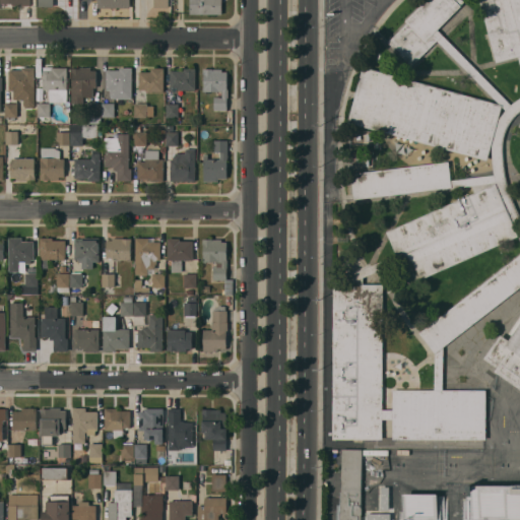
[(221,0),(222,13),(190,13),(190,0),(221,0)]
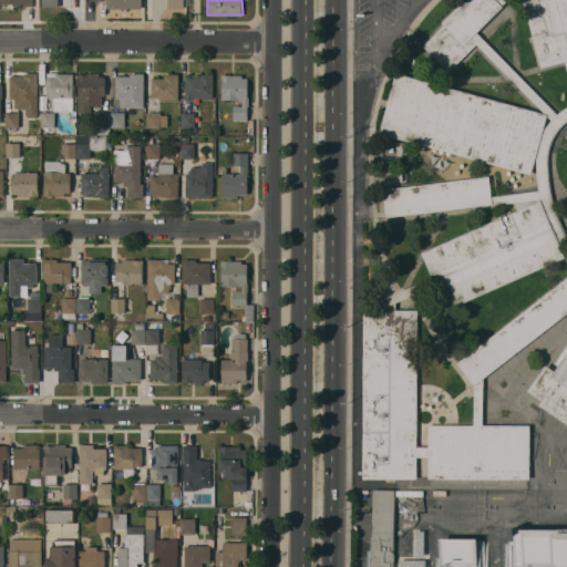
[(449,72),(422,45),(443,23),(442,22),(464,0),(497,0),(503,6),(476,32),(483,38),(476,44),(449,72)]
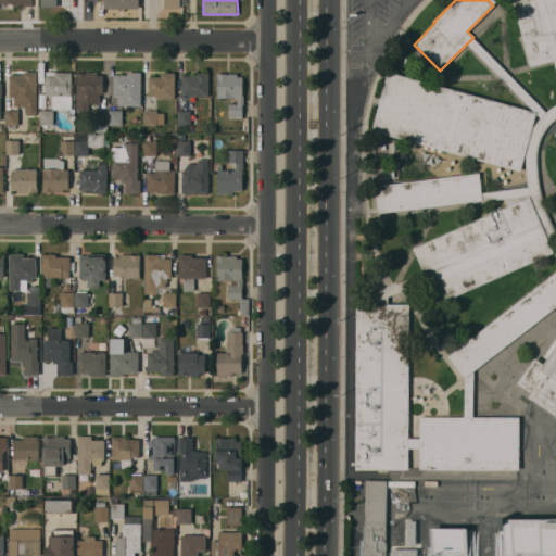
[(530,66),(513,0),(555,0),(555,59),(554,60),(530,66)]
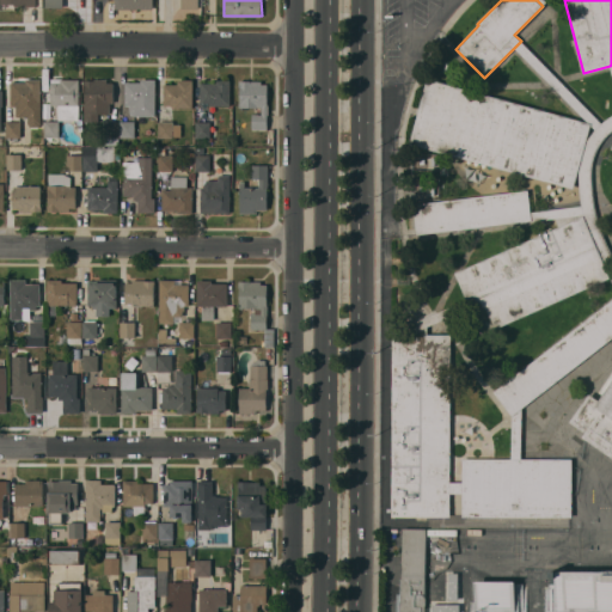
[(531,210),(581,204),(580,196),(579,184),(579,170),(586,141),(591,134),(595,129),(591,124),(592,123),(588,122),(514,48),(521,41),(601,122),(606,118),(611,114),(611,74),(610,66),(611,65),(611,132),(611,133),(604,139),(598,148),(594,157),(593,164),(592,171),(593,189),(594,197),(595,207),(598,215),(600,224),(604,236),(609,248),(611,254),(611,281),(610,277),(583,215),(583,214),(532,220),(531,210)]
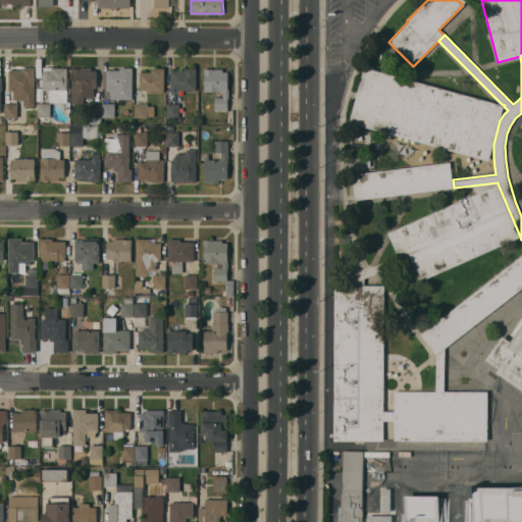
[(505,105),(504,106),(500,120),(493,145),(489,161),(349,122),(364,66),(502,104),(505,105)]
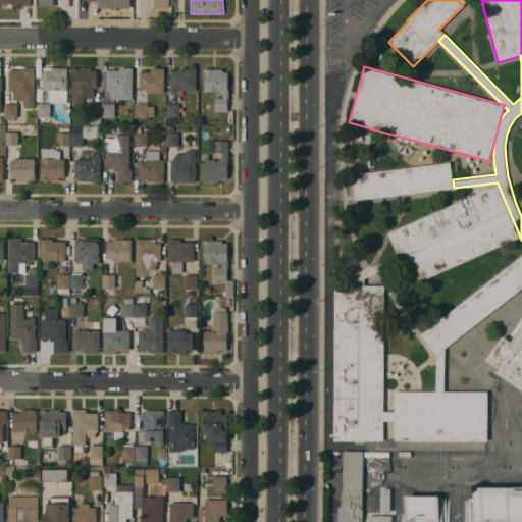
[(35,107),(33,107),(33,108),(25,108),(25,105),(23,105),(23,99),(13,99),(13,90),(9,90),(9,69),(22,69),(22,67),(35,67),(35,107)]
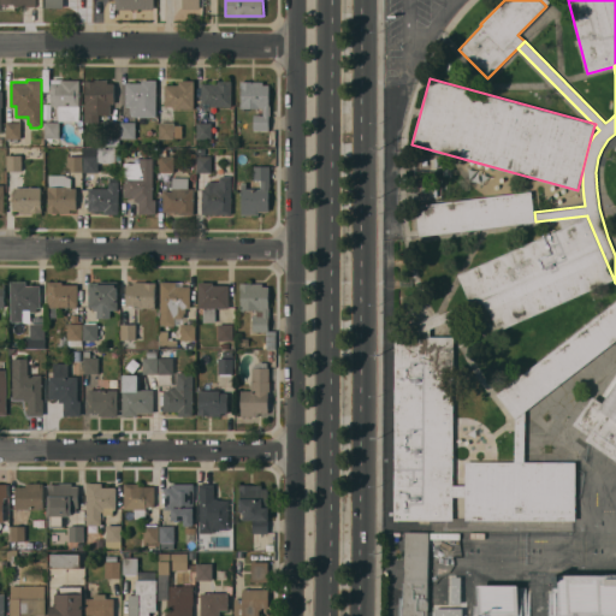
[(58,120),(59,105),(51,105),(51,92),(51,82),(60,82),(60,80),(80,80),(80,120),(58,120)]
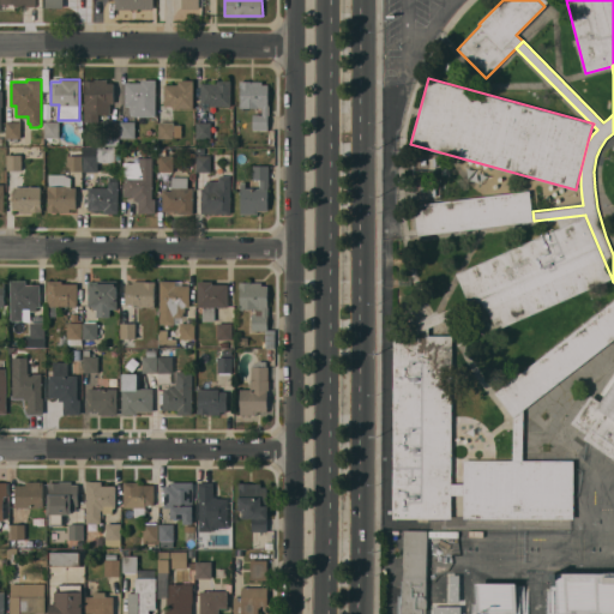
[(98,114),(98,122),(84,122),(84,104),(85,104),(85,83),(84,83),(84,80),(96,80),(96,79),(107,79),(107,82),(114,82),(114,103),(110,103),(110,114),(98,114)]
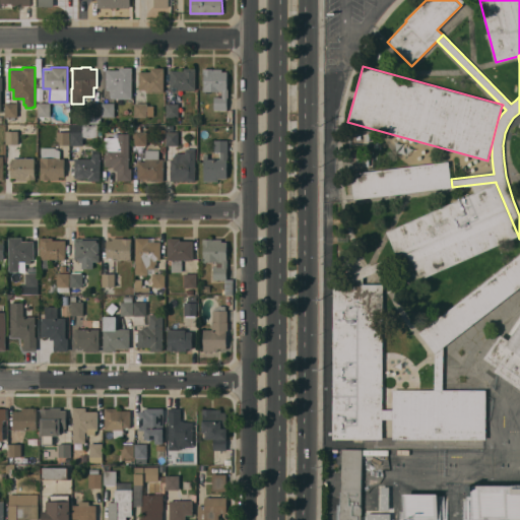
[(107,89),(107,69),(120,69),(120,67),(132,67),(132,98),(111,98),(110,89),(107,89)]
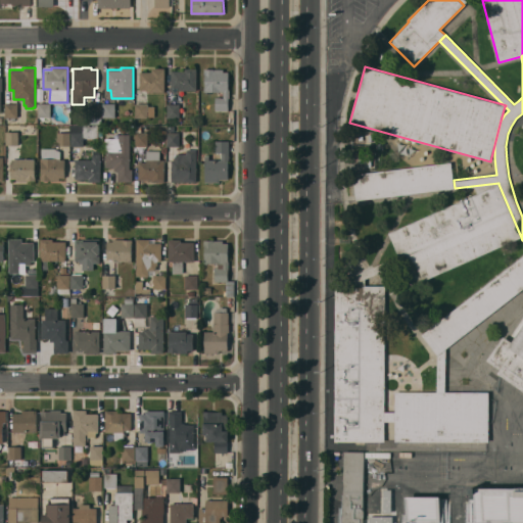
[(164,92),(148,92),(148,91),(146,91),(146,90),(140,90),(140,72),(151,72),(151,67),(164,67),(164,92)]
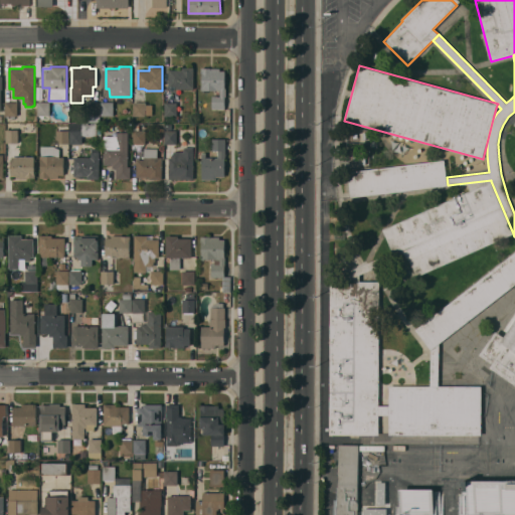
[(193,89),(175,89),(175,87),(168,87),(168,69),(180,69),(180,66),(194,66),(193,89)]
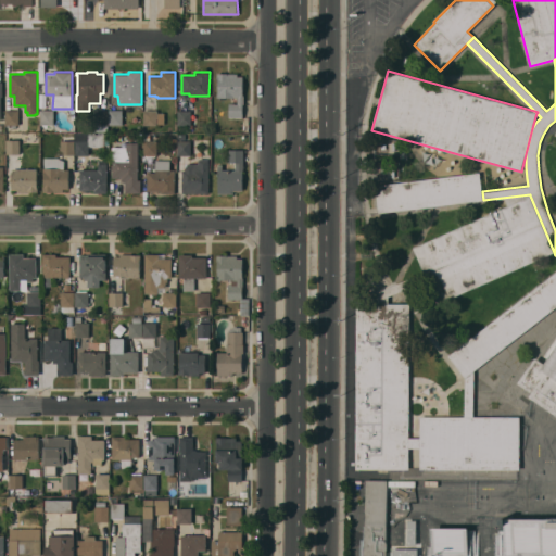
[(229,117),(228,102),(237,102),(237,97),(235,97),(217,97),(217,93),(218,93),(218,79),(217,79),(217,73),(227,73),(237,73),(237,76),(243,76),(243,93),(243,104),(243,117),(229,117)]
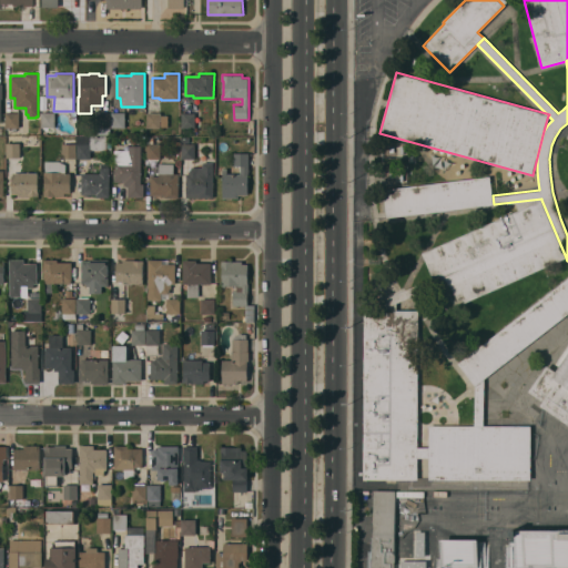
[(6,112),(19,112),(19,128),(16,128),(16,130),(12,130),(12,128),(10,128),(10,129),(7,129),(7,128),(6,128),(6,112)]
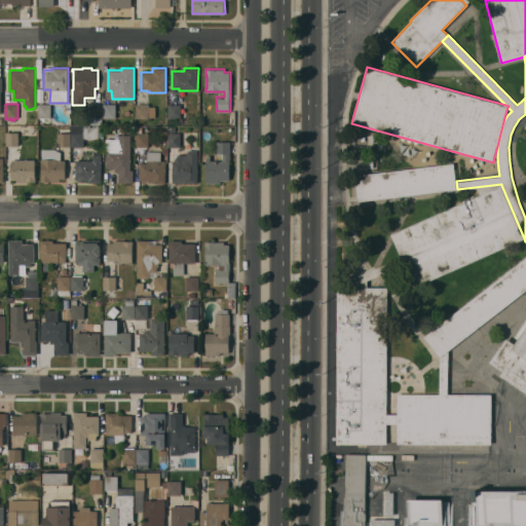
[(38,117),(38,104),(51,104),(51,117),(38,117)]
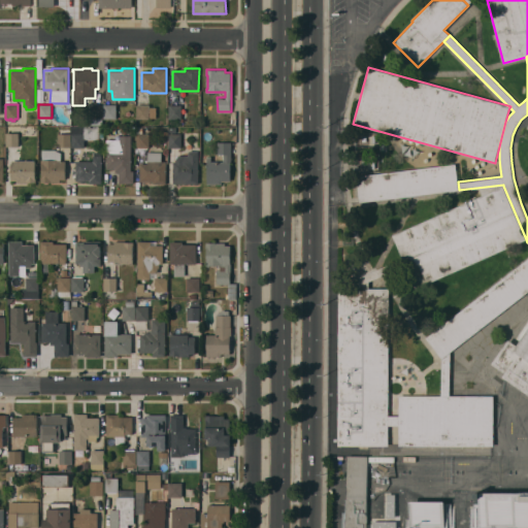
[(103,104),(117,104),(117,119),(103,119),(103,105),(103,104)]
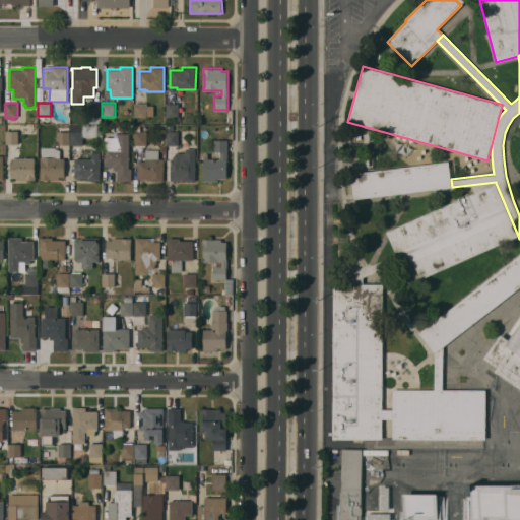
[(135,103),(147,103),(147,105),(153,105),(153,116),(147,116),(147,117),(135,117),(135,103)]
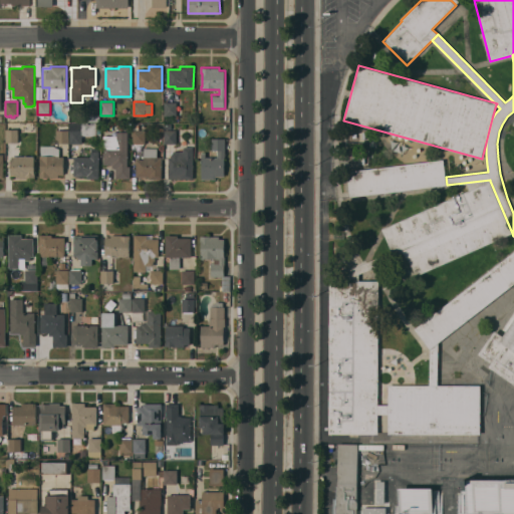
[(166,115),(166,101),(177,101),(177,115),(166,115)]
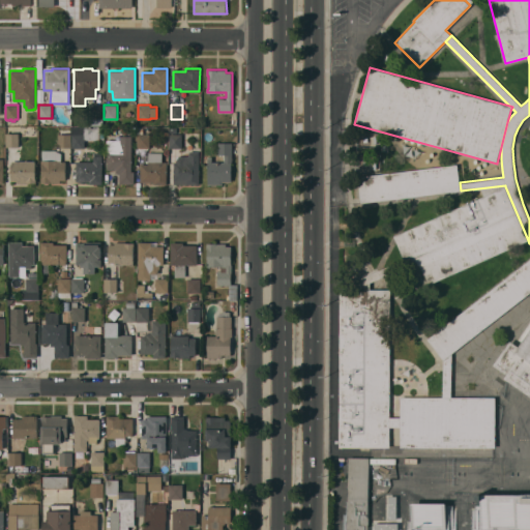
[(90,106),(104,106),(104,119),(102,119),(102,125),(99,125),(90,126),(90,106)]
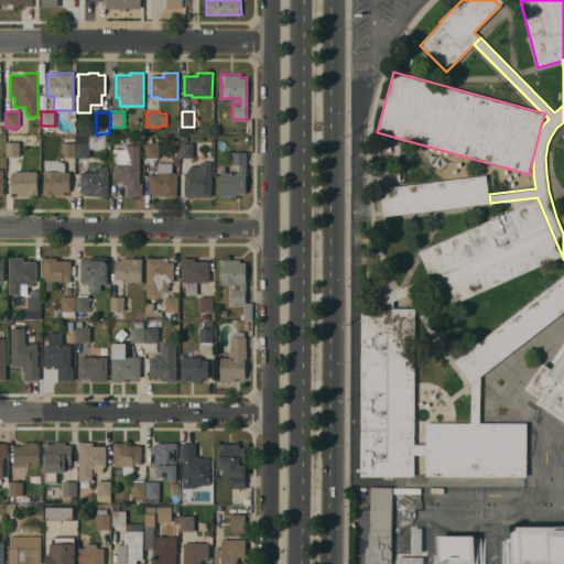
[(106,133),(106,134),(110,134),(110,145),(106,145),(106,147),(101,149),(93,149),(90,147),(90,158),(77,158),(77,156),(77,137),(77,134),(96,134),(106,133)]
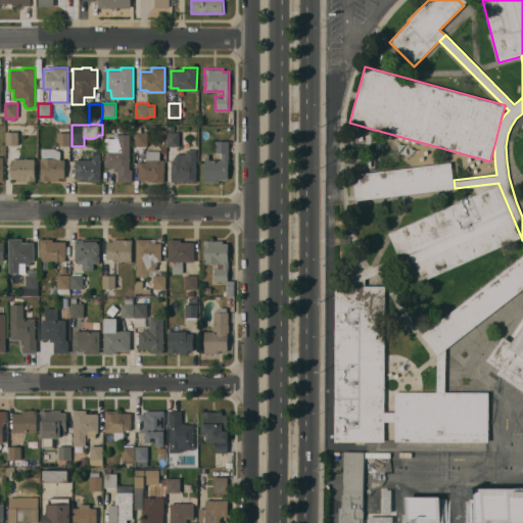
[(127,129),(131,125),(135,129),(131,133),(127,129)]
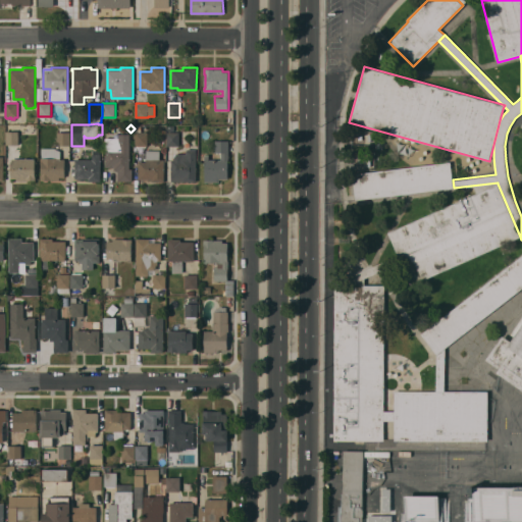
[(71,145),(57,145),(57,126),(71,126),(71,145)]
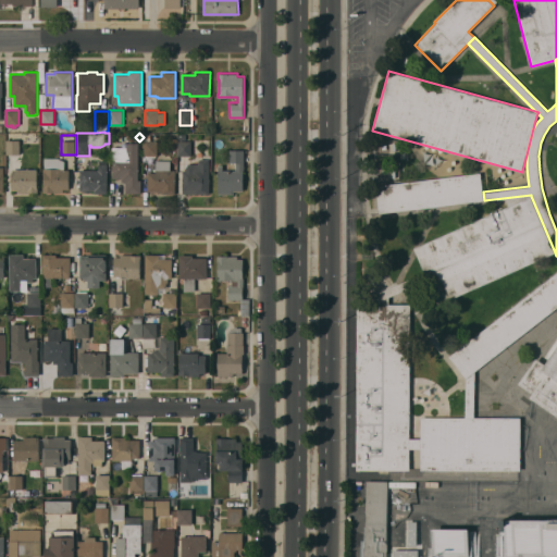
[(5,153),(5,139),(20,139),(20,153),(5,153)]
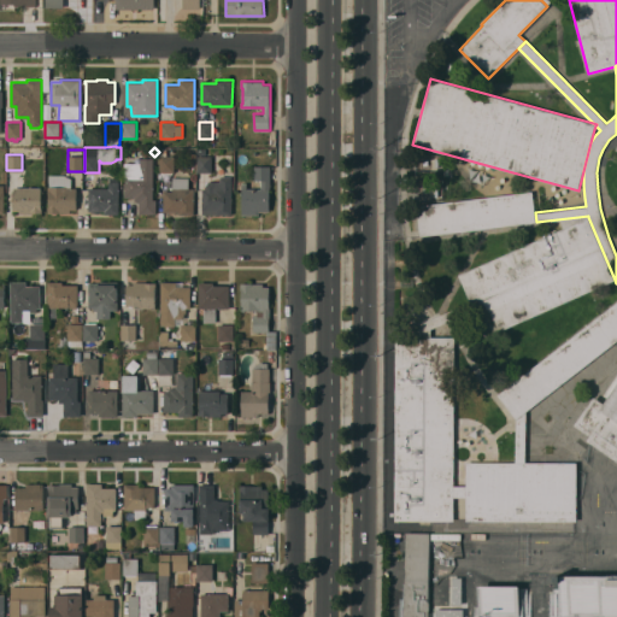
[(175,156),(174,172),(159,172),(159,156),(175,156)]
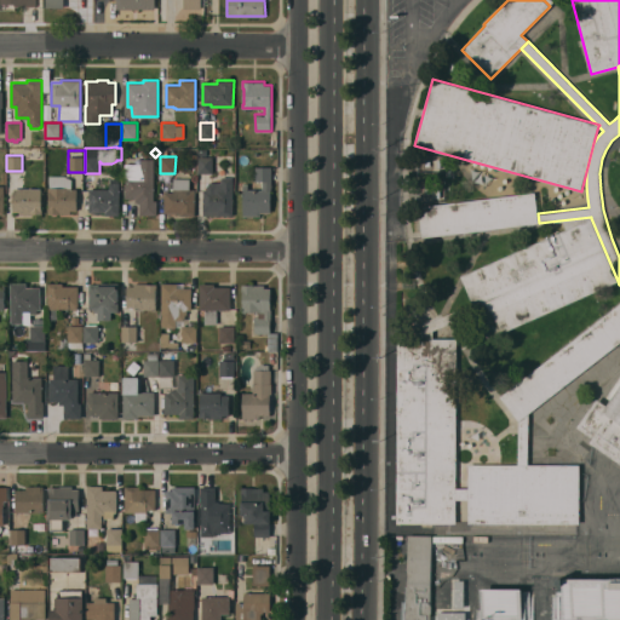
[(200,173),(200,156),(213,156),(213,173),(200,173)]
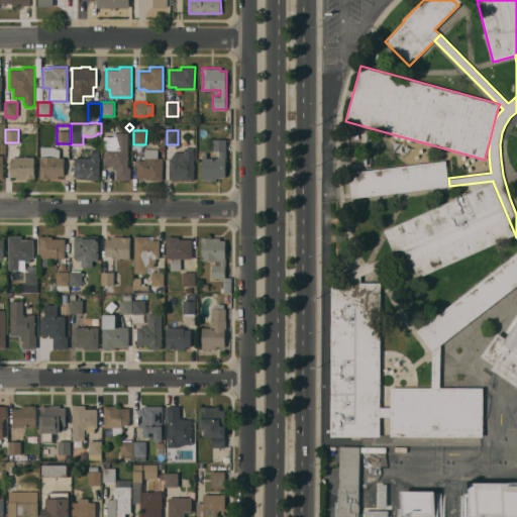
[(116,179),(116,169),(112,169),(112,166),(104,166),(104,136),(117,136),(117,132),(128,132),(128,167),(131,167),(130,179),(116,179)]
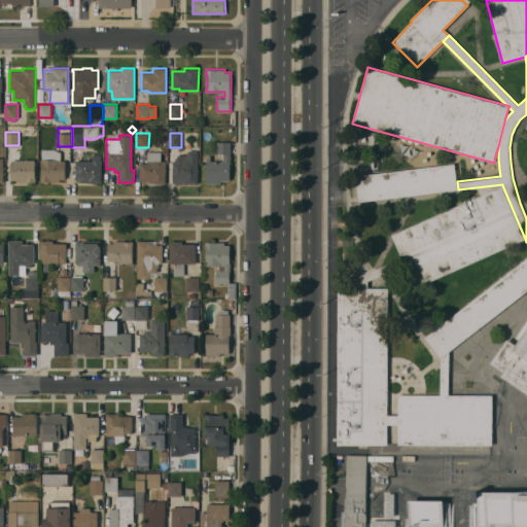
[(231,162),(230,162),(230,180),(221,180),(221,183),(207,183),(207,155),(211,155),(211,161),(223,161),(223,153),(216,153),(216,141),(231,141),(231,162)]
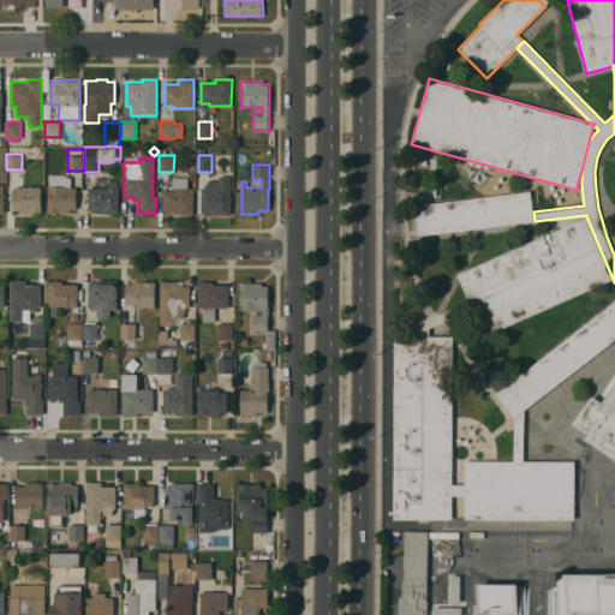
[(71,186),(76,186),(77,208),(70,209),(70,212),(48,213),(48,206),(49,206),(48,189),(48,185),(49,185),(48,174),(64,174),(71,177),(71,186)]
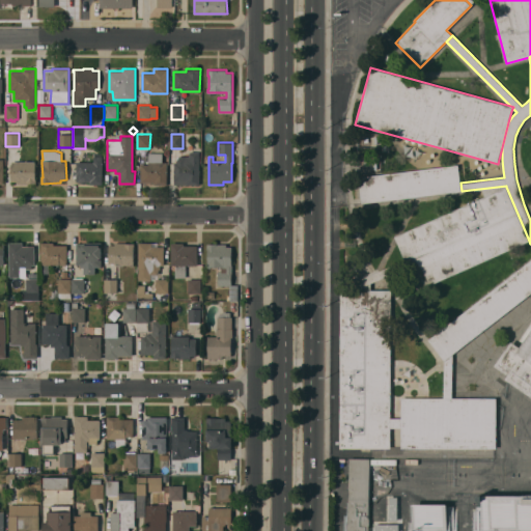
[(190,156),(190,151),(199,151),(199,184),(174,184),(174,162),(176,162),(176,161),(179,156),(190,156)]
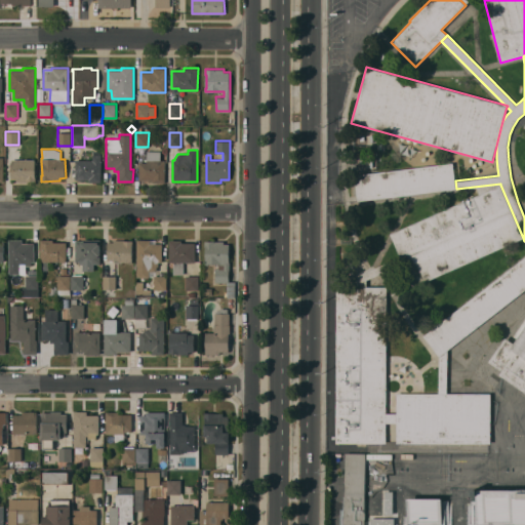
[(89,182),(89,179),(76,179),(75,160),(92,160),(92,155),(93,155),(93,151),(101,151),(102,182),(89,182)]
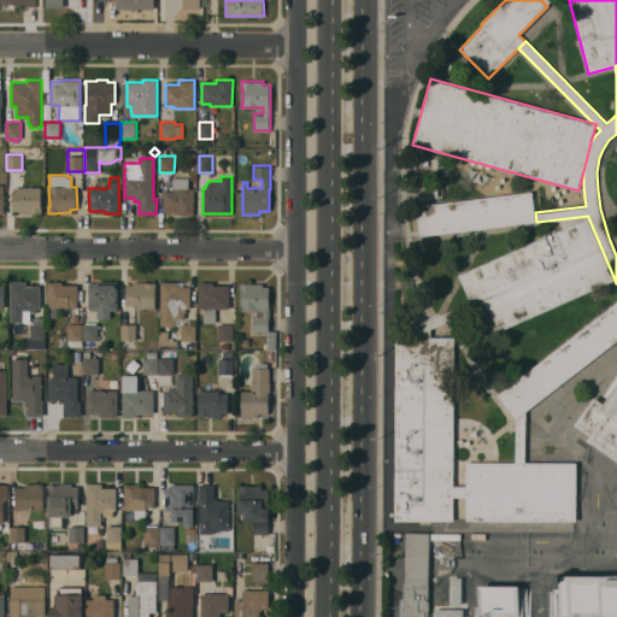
[(194,215),(178,215),(178,211),(163,211),(164,191),(172,191),(172,177),(189,177),(189,188),(194,188),(194,215)]
